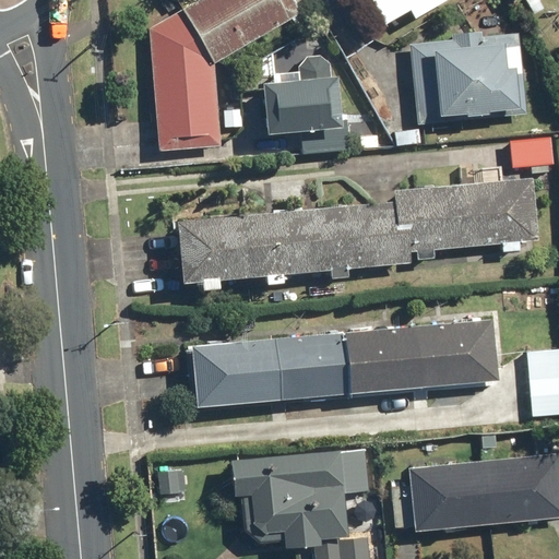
[(199,0),(151,28),(157,150),(222,146),(216,62),(293,18),(296,23),(323,8),(318,0),(199,0)]
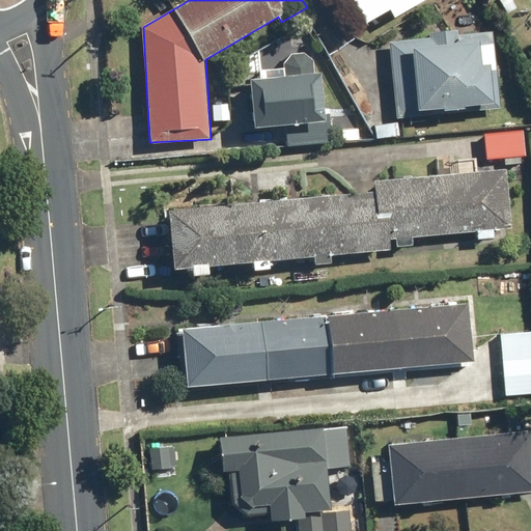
[(348,0),(362,23),(384,10),(388,18),(420,0),(348,0)]
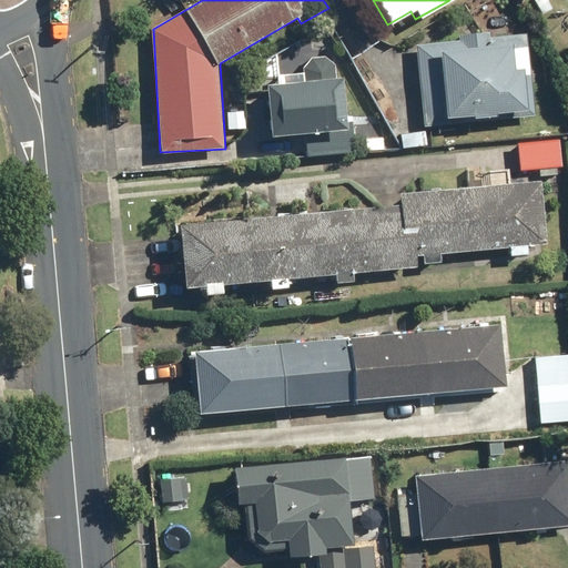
[(459,40),(416,44),(423,123),(533,113),(526,34),(488,38),(487,30),(459,33),(459,40)]
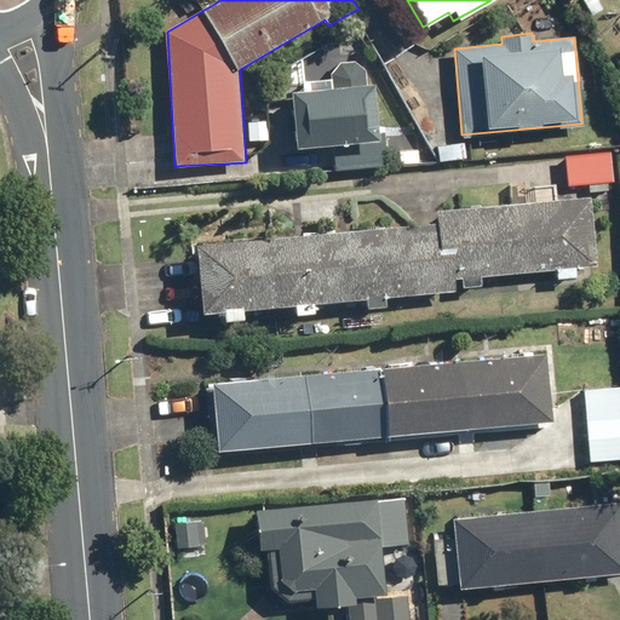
[(333,89),(285,92),(288,148),(332,145),(333,170),(389,166),(386,131),(372,132),(368,72),(356,61),(342,62),(332,72),(333,89)]
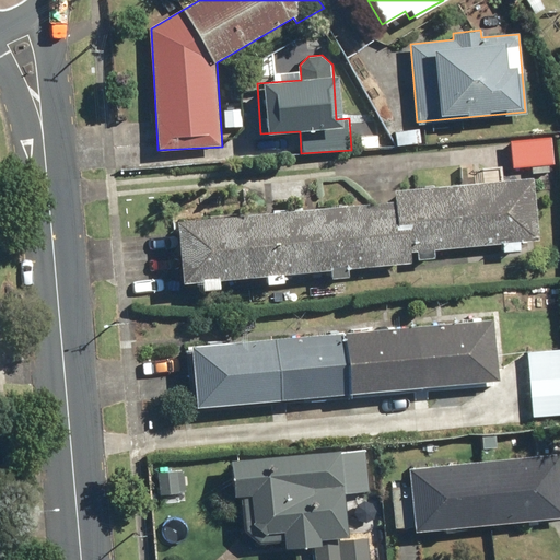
[(551,136),(510,139),(512,167),(555,163),(551,136)]
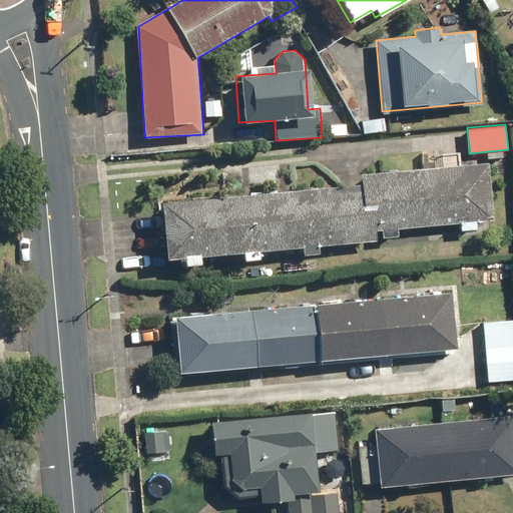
[(486,161),(356,173),(357,184),(157,201),(162,260),(374,240),(373,230),(491,219),(486,161)]
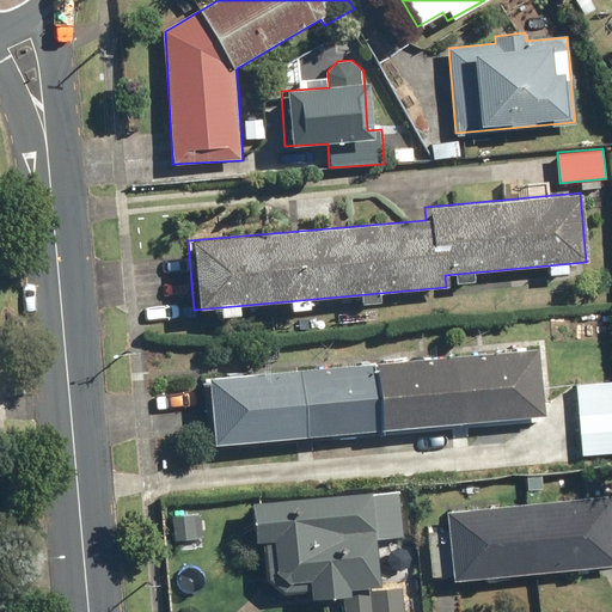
[(537,349),(206,375),(210,441),(542,415),(537,349)]
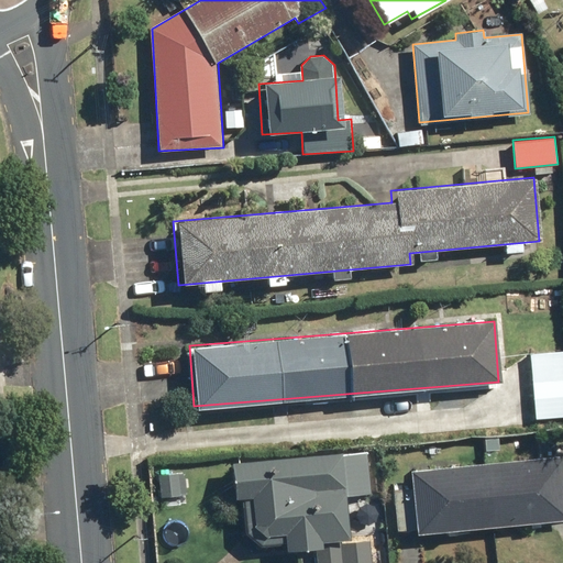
[(562,350),(530,352),(536,417),(562,415),(562,350)]
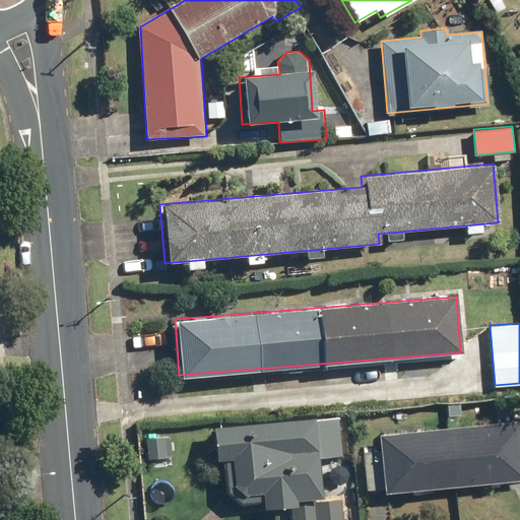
[(334,416),(212,428),(215,461),(220,460),(223,491),(237,503),(260,501),(260,509),(285,507),(285,519),(337,519),(335,499),(320,500),(317,458),(338,456),(334,416)]
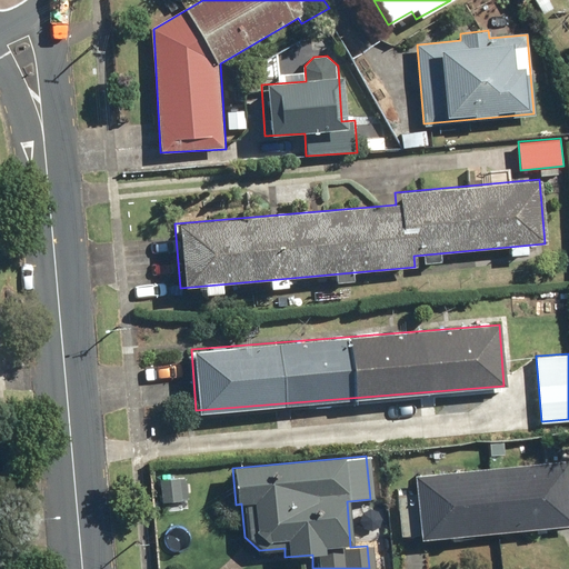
[(568,467),(568,462),(412,476),(413,495),(393,497),(397,537),(417,536),(418,539),(568,526),(568,467)]
